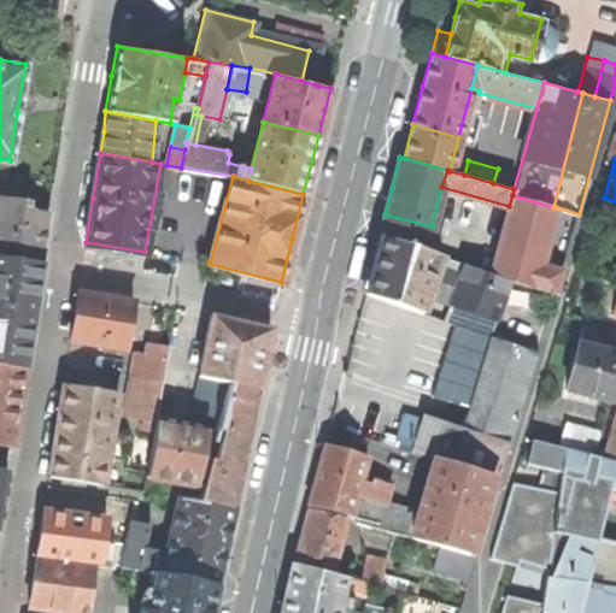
[(0,253),(40,260),(44,234),(47,212),(24,208),(27,200),(0,195),(0,253)]
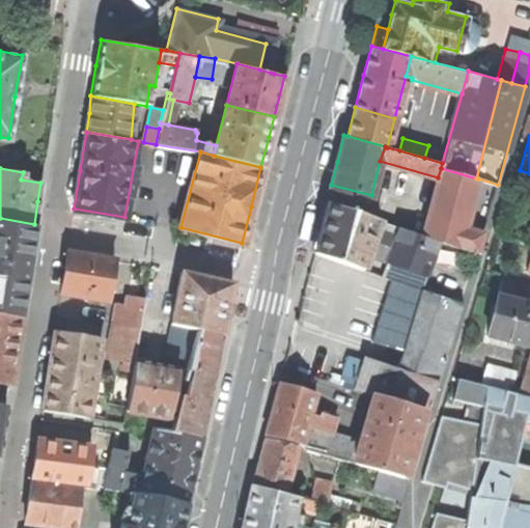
[(476,178),(441,168),(438,177),(431,199),(470,210),(478,178),(476,178)]
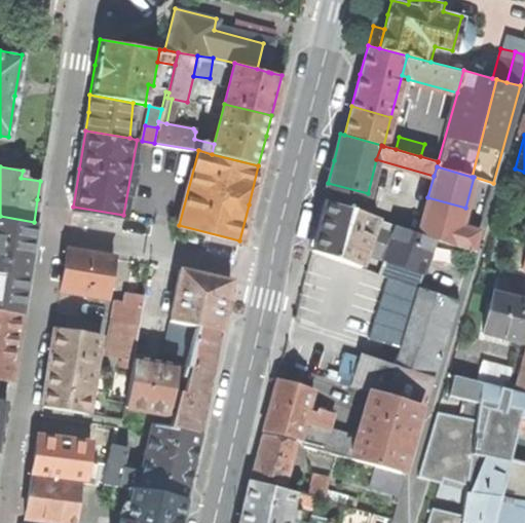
[(328,183),(324,198),(363,213),(368,193),(328,183)]
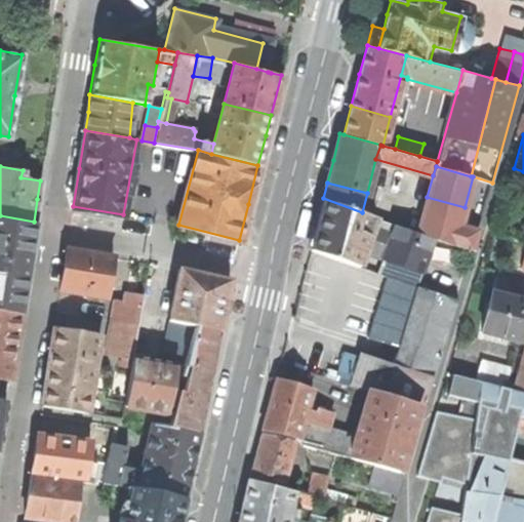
[(434,236),(454,243),(458,228),(465,207),(427,197),(417,231),(434,236)]
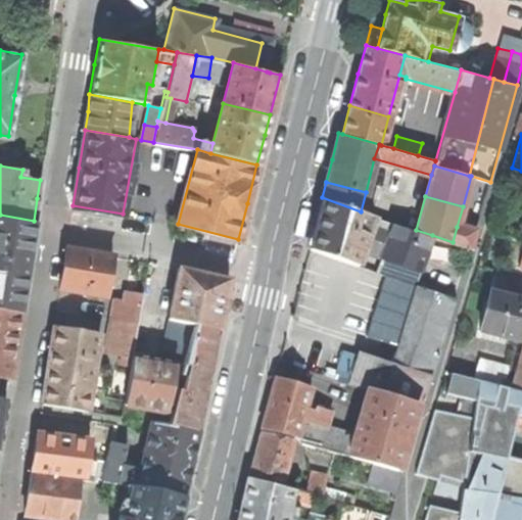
[(316,223),(310,247),(358,263),(364,244),(374,216),(361,211),(322,197),(316,223)]
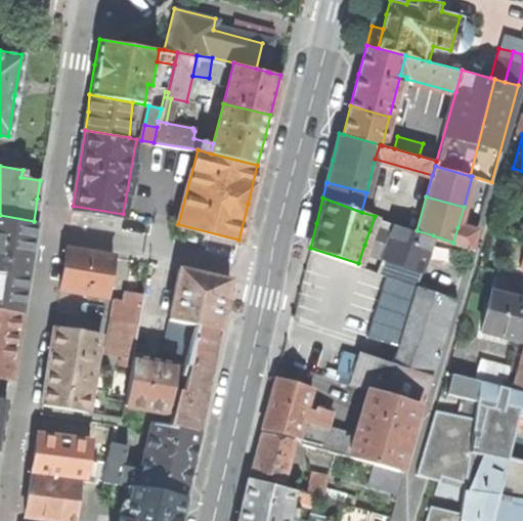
[(474,210),(464,207),(458,227),(468,230),(474,210)]
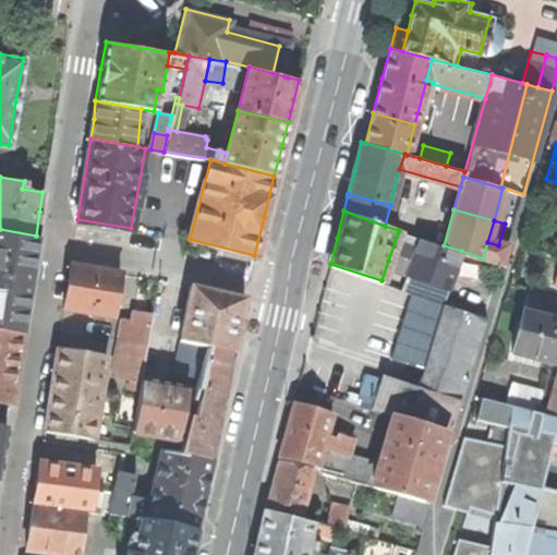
[(0,328),(21,332),(28,279),(36,236),(0,229),(0,328)]
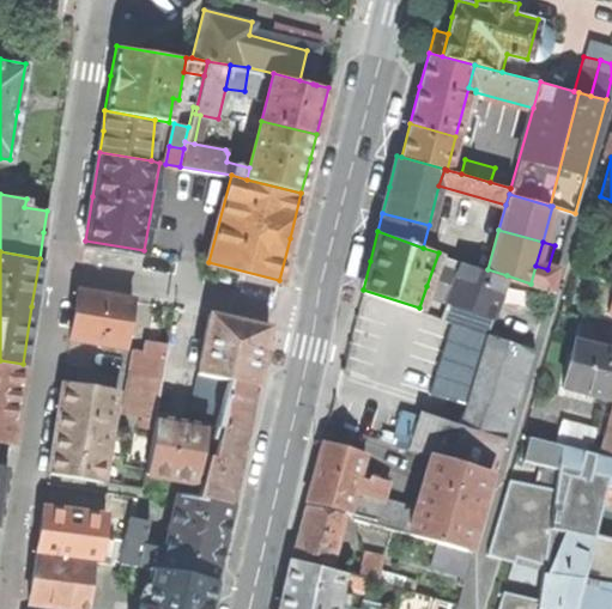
[(449,293),(461,261),(438,253),(426,286),(449,293)]
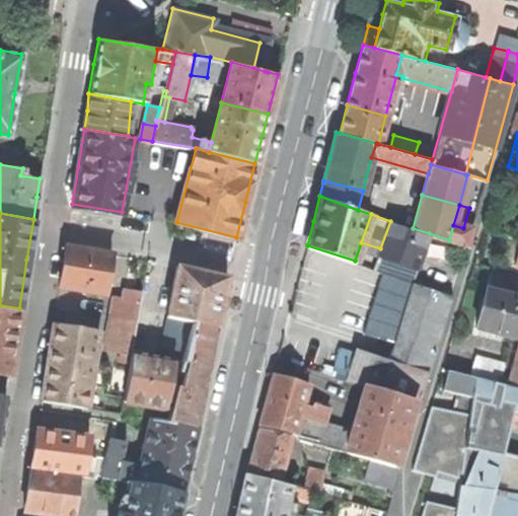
[(380,248),(380,250),(419,264),(429,233),(413,228),(390,221),(380,248)]
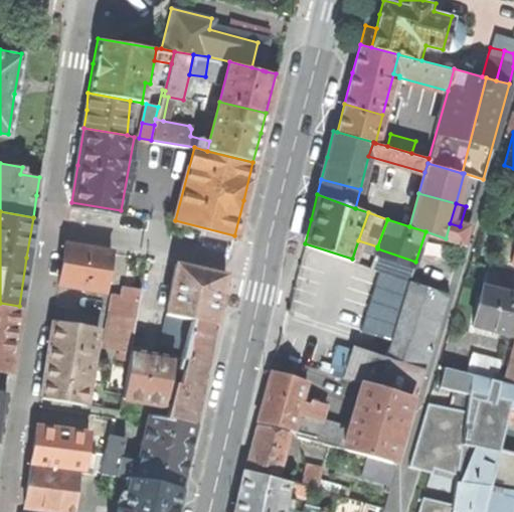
[(61,262),(58,282),(104,290),(110,249),(65,241),(61,262)]
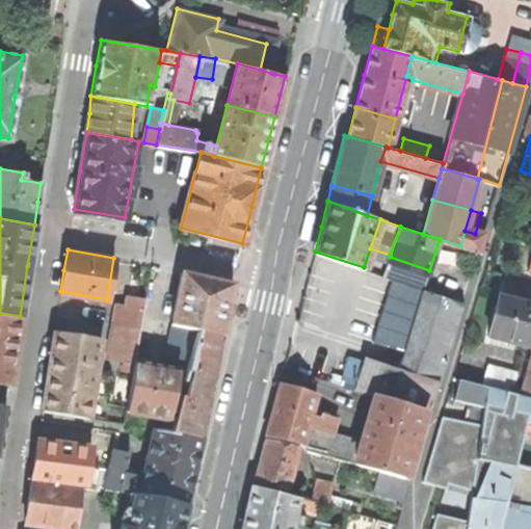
[(383,274),(423,288),(429,270),(390,257),(383,274)]
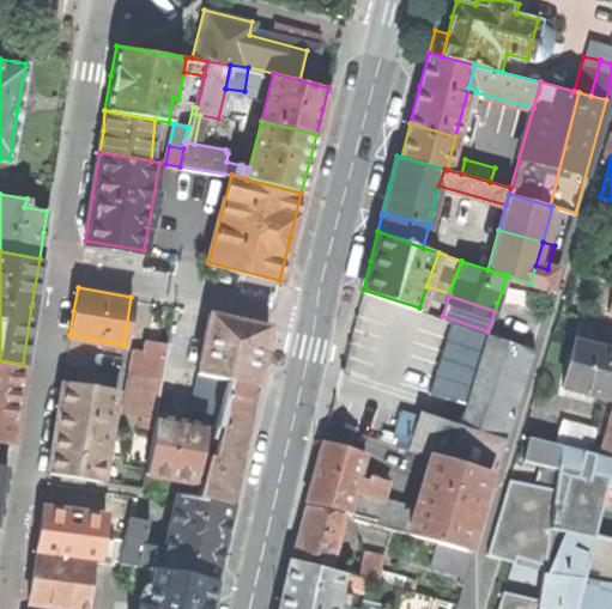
[(198,371),(226,378),(254,385),(261,358),(267,327),(208,312),(198,371)]
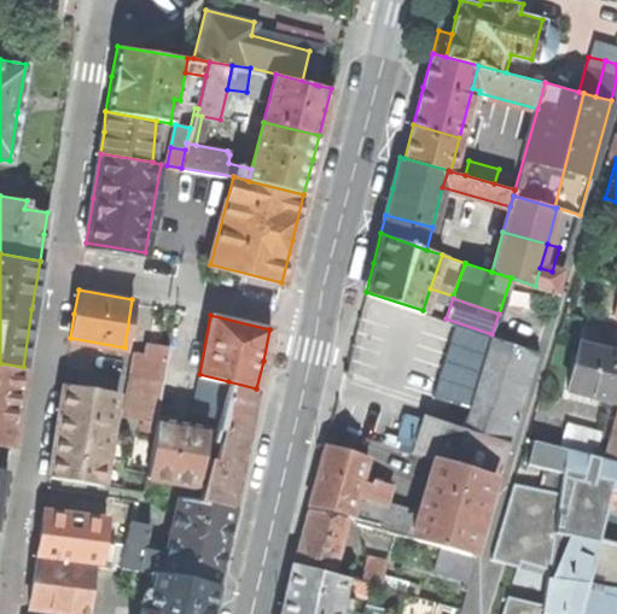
[(578,341),(616,350),(616,329),(585,322),(578,341)]
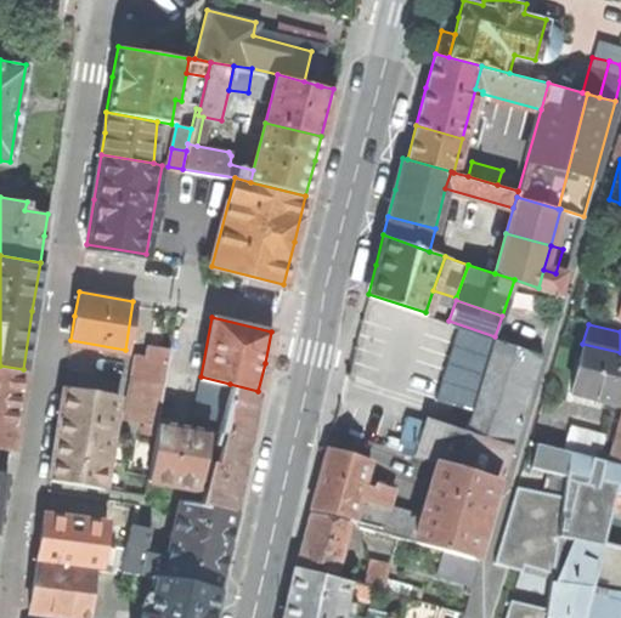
[(489,373),(530,387),(541,351),(500,339),(489,373)]
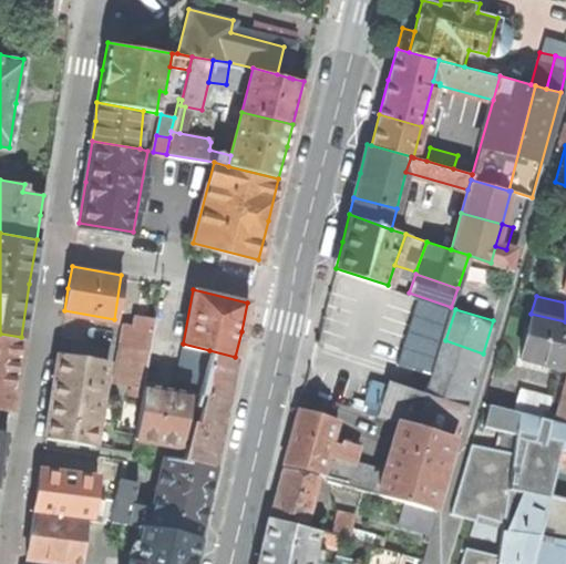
[(135,324),(132,341),(151,344),(155,316),(146,314),(144,325),(135,324)]
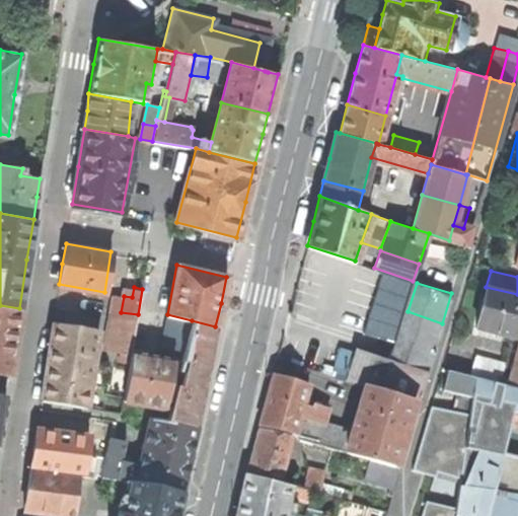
[(517,294),(486,287),(476,325),(517,336),(517,294)]
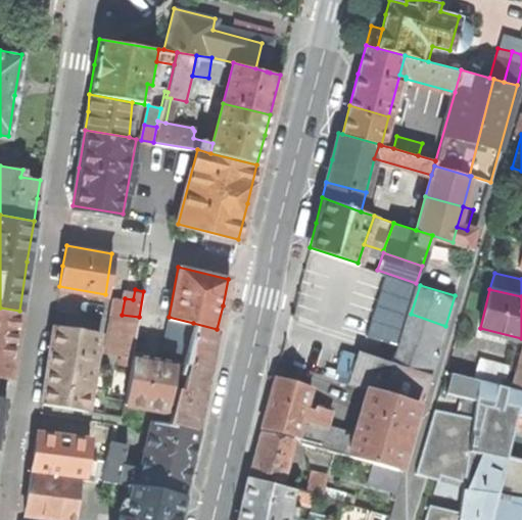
[(0,374),(9,376),(14,344),(19,311),(0,308),(0,374)]
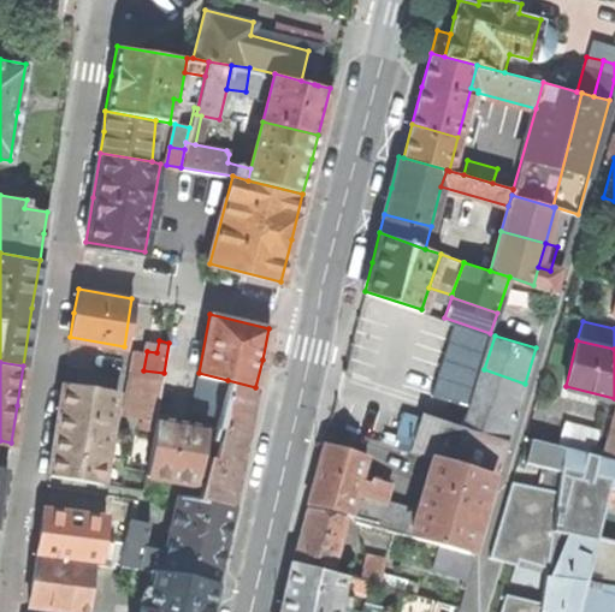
[(516,414),(525,384),(484,369),(480,384),(474,400),(490,405),(516,414)]
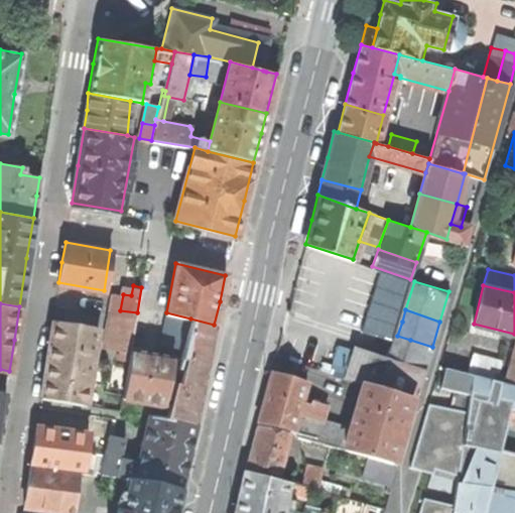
[(190,318),(166,312),(161,342),(182,347),(190,318)]
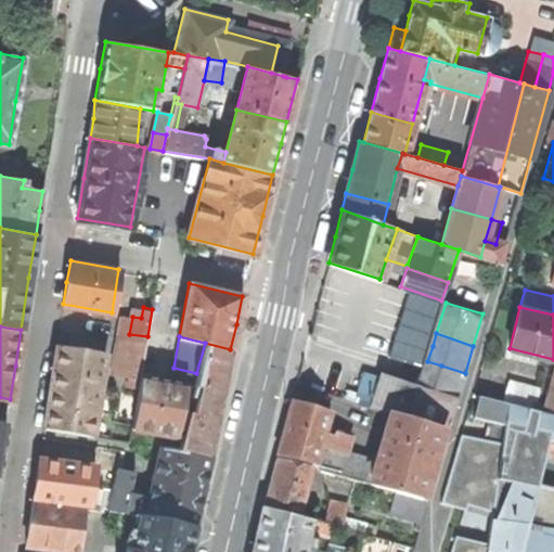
[(121,373),(140,376),(145,345),(127,342),(121,373)]
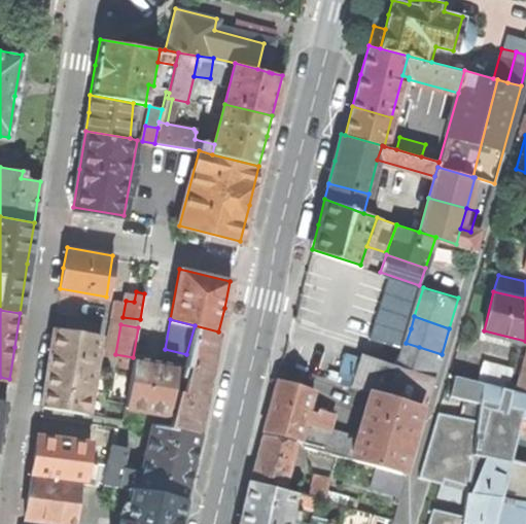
[(186,354),(183,367),(189,368),(212,372),(215,354),(218,332),(195,325),(186,354)]
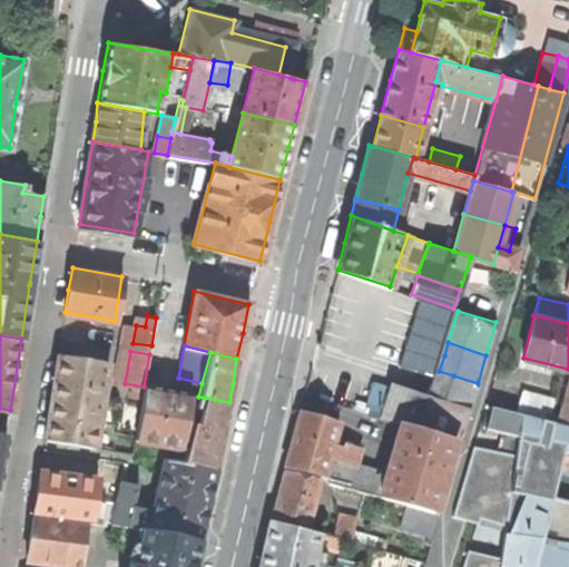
[(50,400),(45,438),(95,446),(108,364),(58,355),(50,400)]
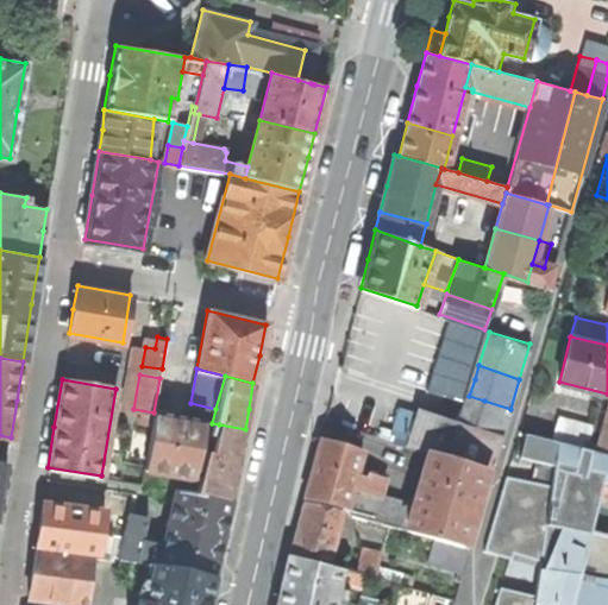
[(469,396),(461,424),(476,429),(480,417),(484,401),(469,396)]
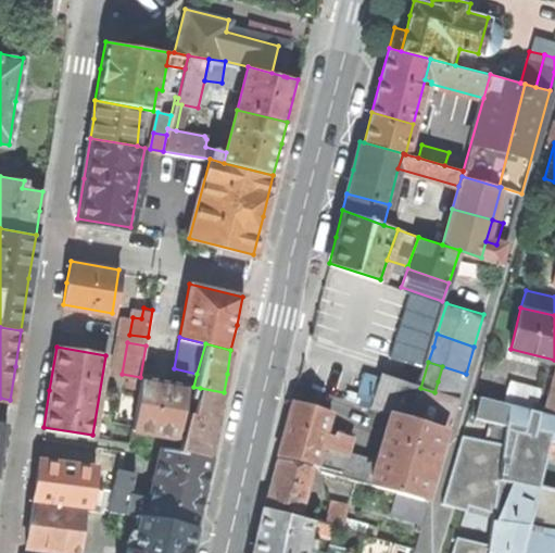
[(442,366),(438,381),(462,389),(466,374),(442,366)]
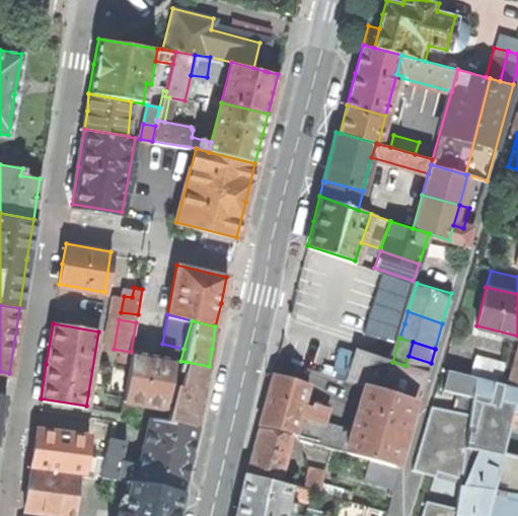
[(517,385),(517,349),(509,383),(517,385)]
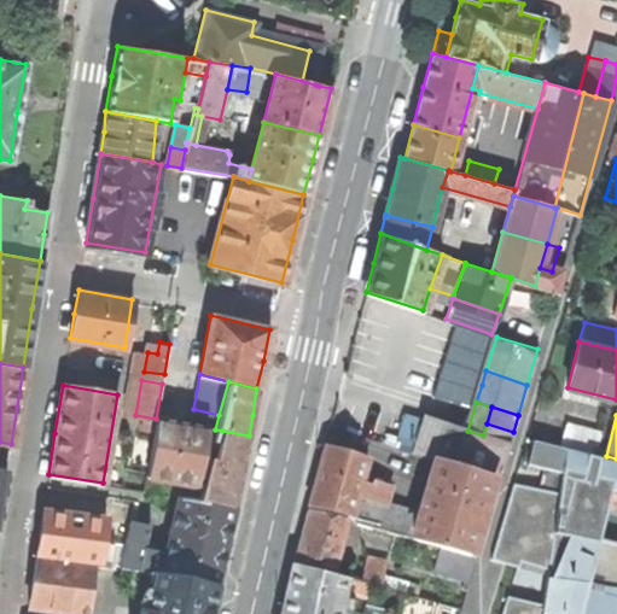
[(412,450),(435,457),(494,474),(499,477),(508,444),(483,436),(467,431),(421,417),(412,450)]
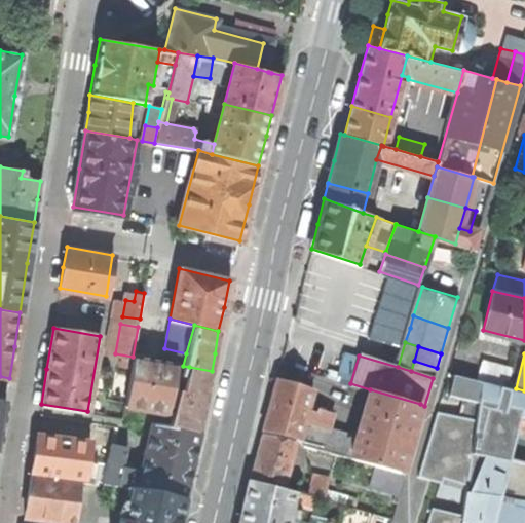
[(175,364),(133,357),(124,404),(166,411),(175,364)]
